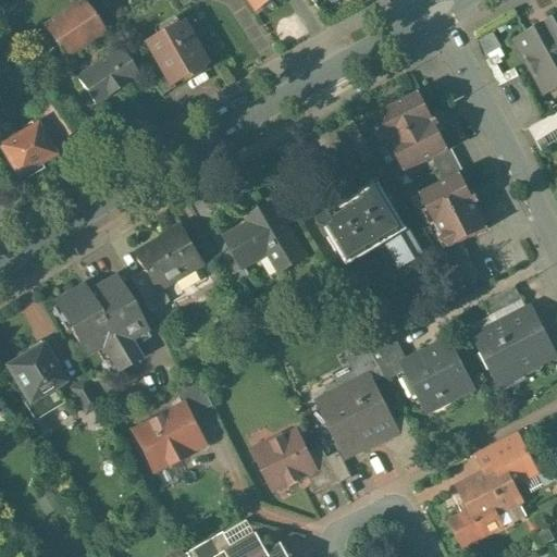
[(104,33),(82,0),(81,0),(41,26),(64,59),(104,33)]
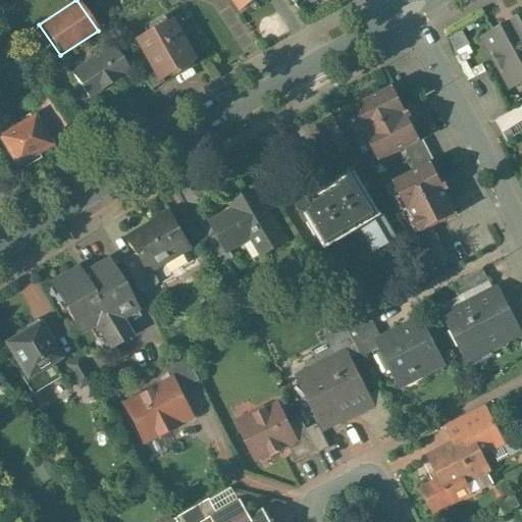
[(232,0),(240,11),(255,0),(232,0)]
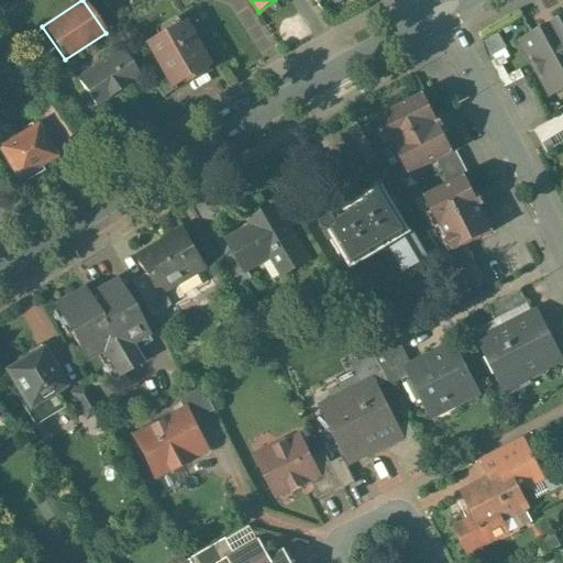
[(562,18),(521,42),(551,95),(562,87),(562,18)]
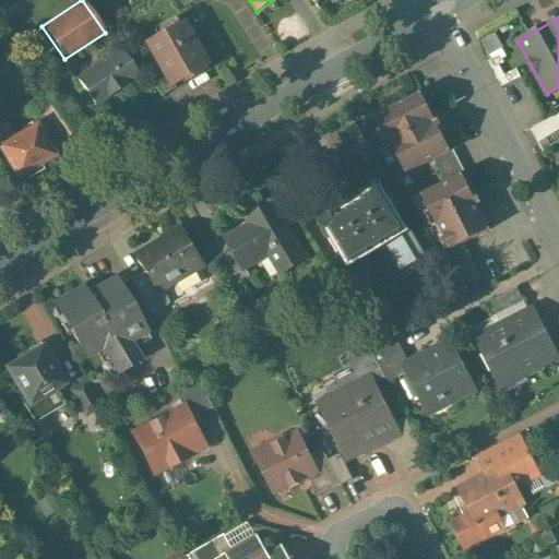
[(183,23),(149,43),(163,68),(173,86),(174,85),(187,79),(191,80),(202,73),(204,69),(209,66),(183,23)]
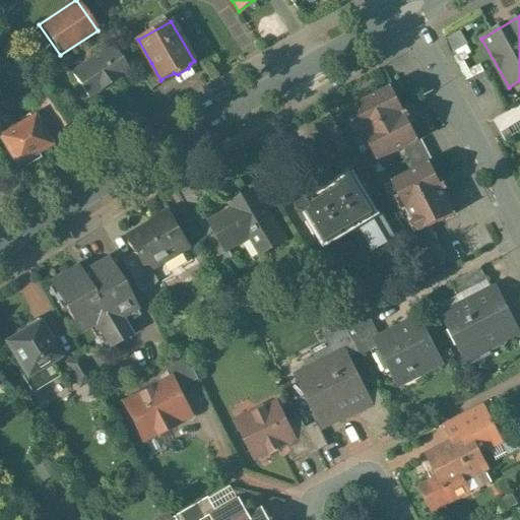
[(128,71),(111,46),(70,73),(87,98),(128,71)]
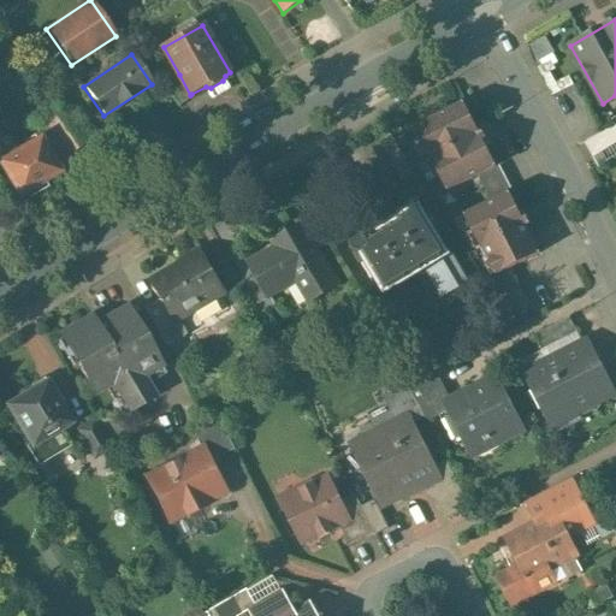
[(179,75),(164,83),(179,105),(194,96),(191,94),(190,95),(179,75)]
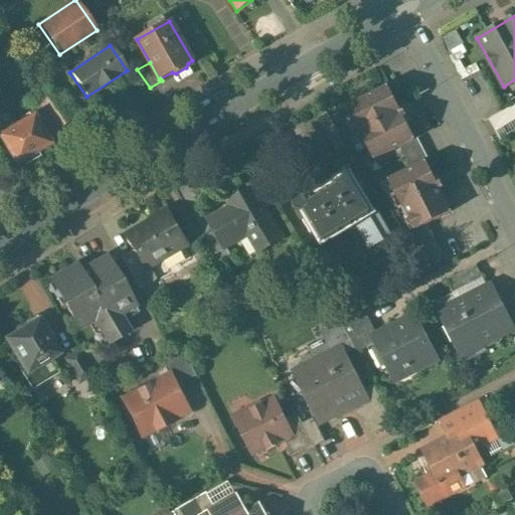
[(386,86),(343,108),(348,119),(352,117),(357,129),(355,130),(358,136),(362,133),(368,145),(365,146),(372,160),(413,139),(405,123),(407,122),(402,111),(399,112),(386,86)]
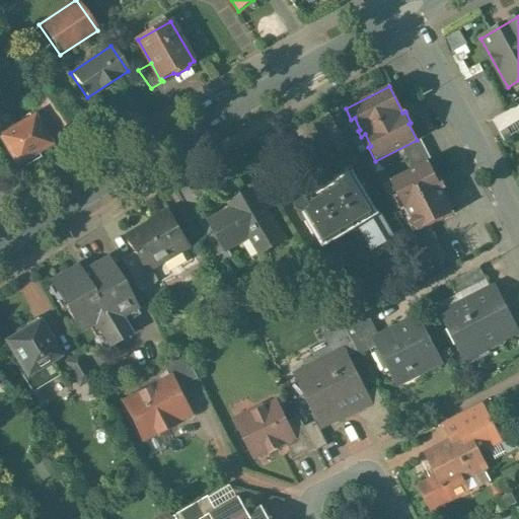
[(5,115),(0,117),(0,135),(12,128),(5,115)]
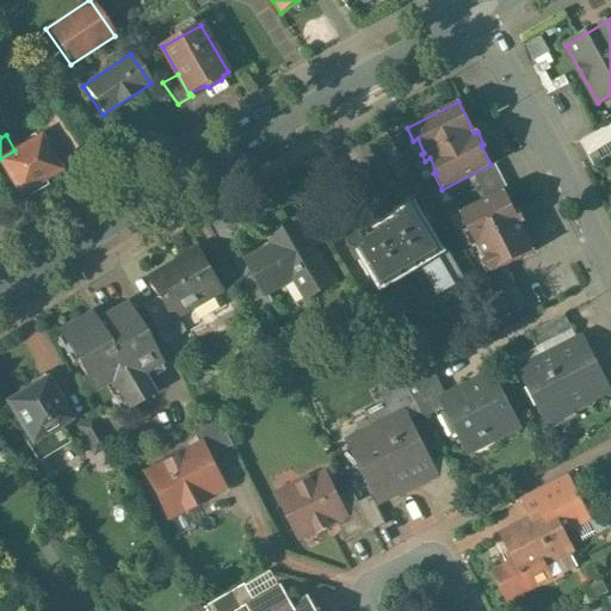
[(14,150),(0,159),(0,165),(18,195),(23,191),(42,179),(48,176),(50,177),(56,173),(57,167),(54,161),(53,161),(38,137),(14,150)]
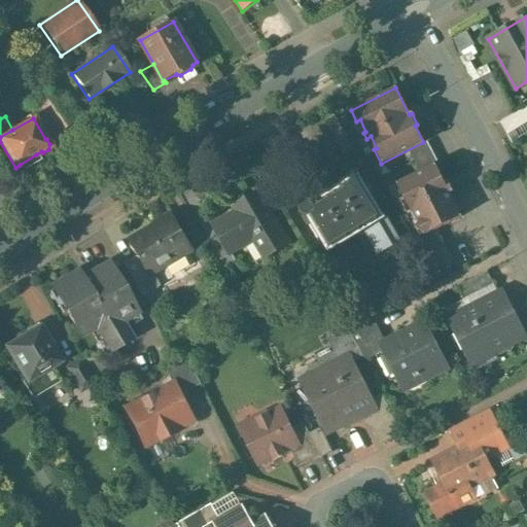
[(425,142),(409,151),(419,171),(435,163),(425,142)]
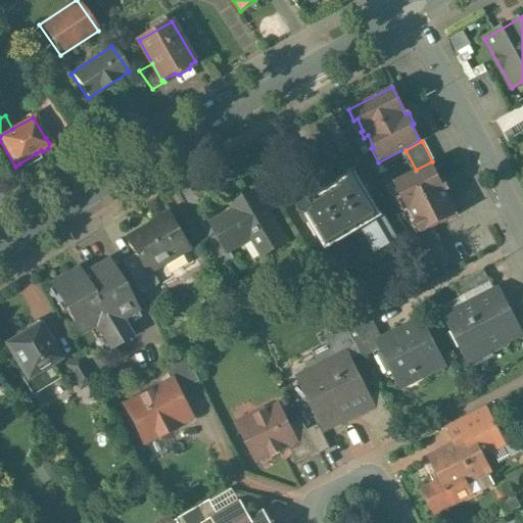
[(36,153),(19,163),(22,169),(39,158),(36,153)]
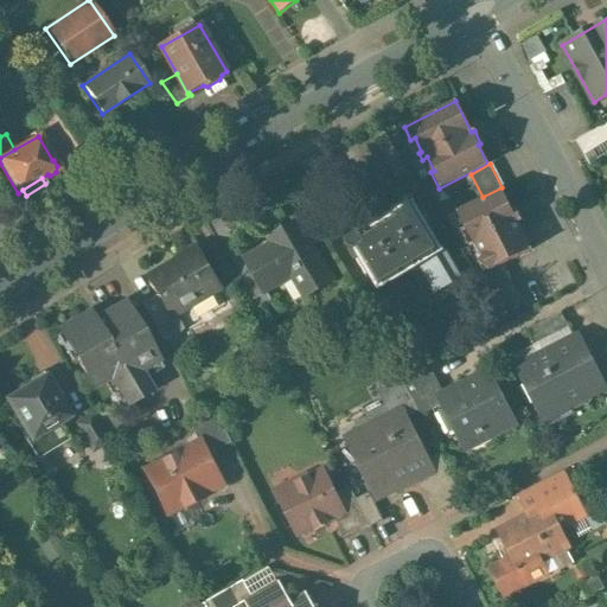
[(500,190),(455,212),(465,230),(468,228),(475,242),(472,243),(473,246),(474,244),(481,259),(485,256),(490,268),(486,269),(487,272),(531,250),(517,223),(521,221),(515,209),(511,210),(500,190)]
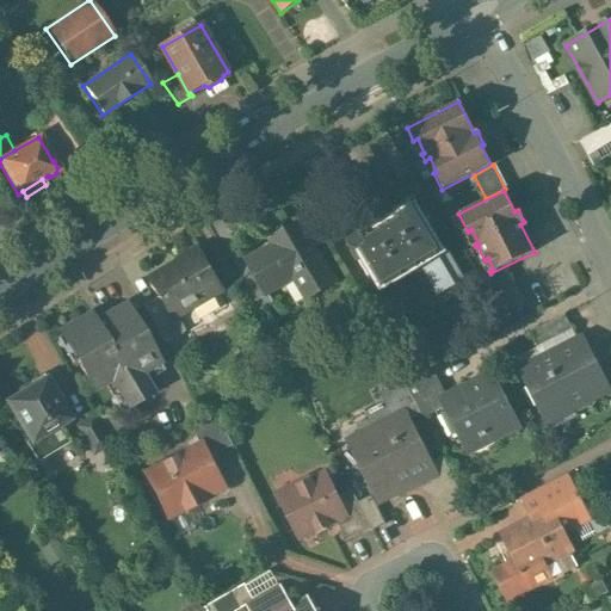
[(409,201),(393,211),(395,216),(393,218),(362,238),(355,235),(347,241),(350,248),(357,251),(381,291),(420,267),(444,253),(415,204),(412,205),(409,201)]
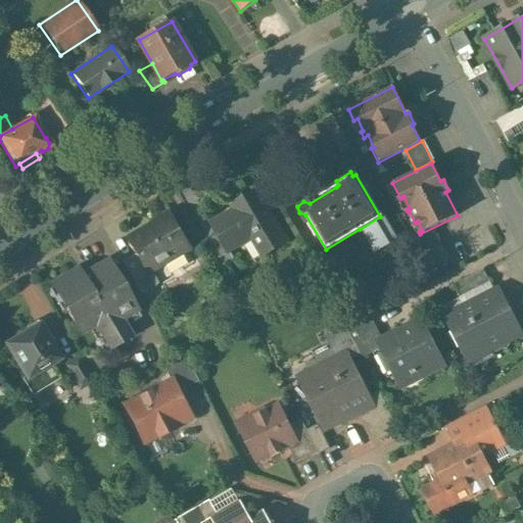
[(285,242),(255,192),(232,206),(234,210),(211,224),(217,234),(227,251),(229,250),(254,235),(265,253),(285,242)]
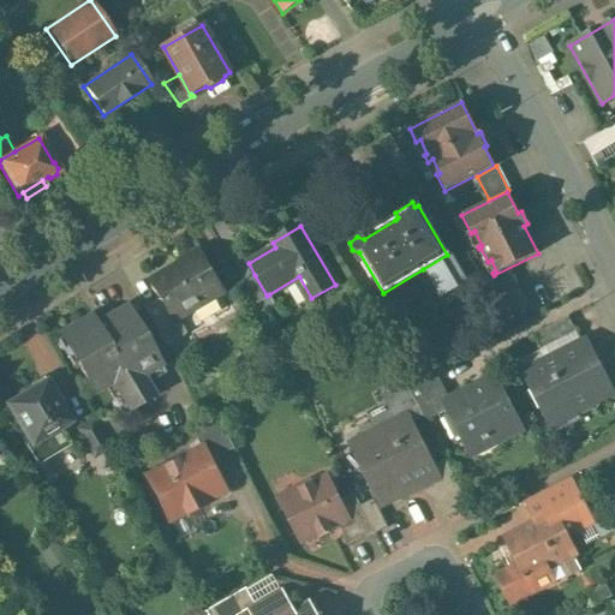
[(198,252),(148,282),(157,299),(171,321),(178,317),(222,292),(198,252)]
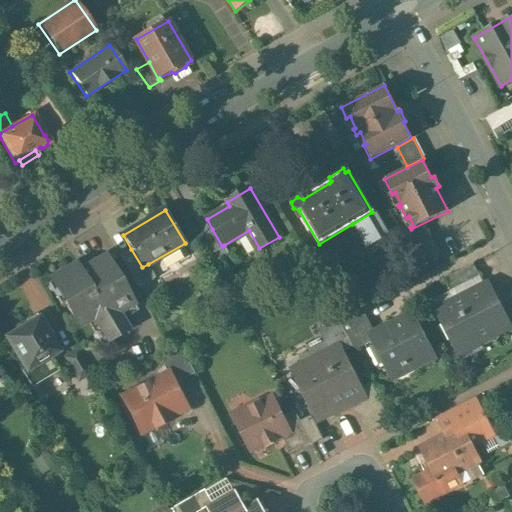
[(372,212),(352,224),(366,246),(386,235),(372,212)]
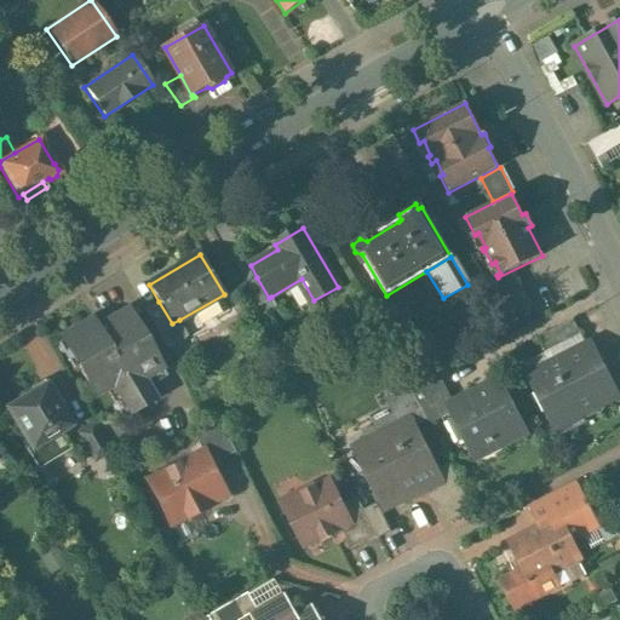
[(269,298),(257,277),(245,285),(263,315),(277,306),(271,297),(269,298)]
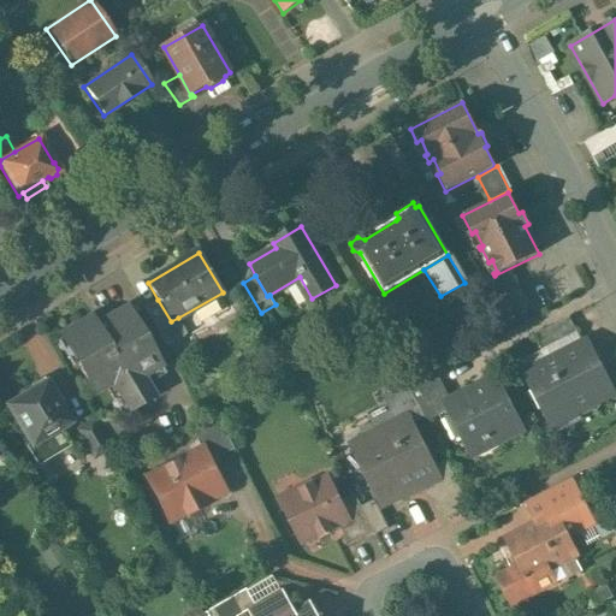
[(171,321),(158,300),(143,308),(165,347),(187,333),(178,318),(171,321)]
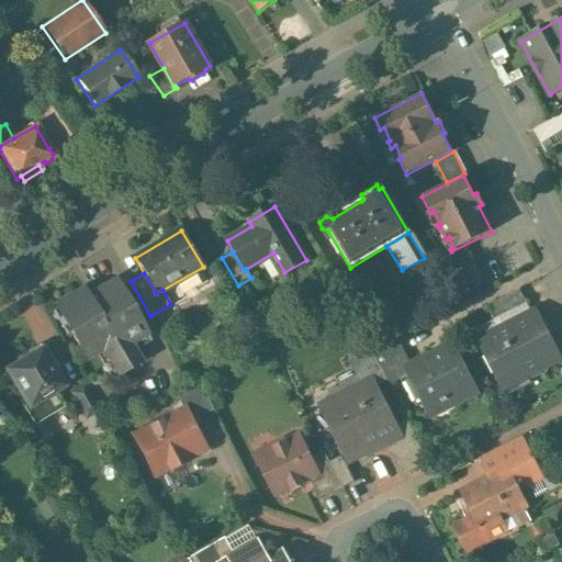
[(114,280),(87,296),(82,289),(54,305),(86,359),(102,349),(117,374),(139,362),(128,344),(146,334),(114,280)]
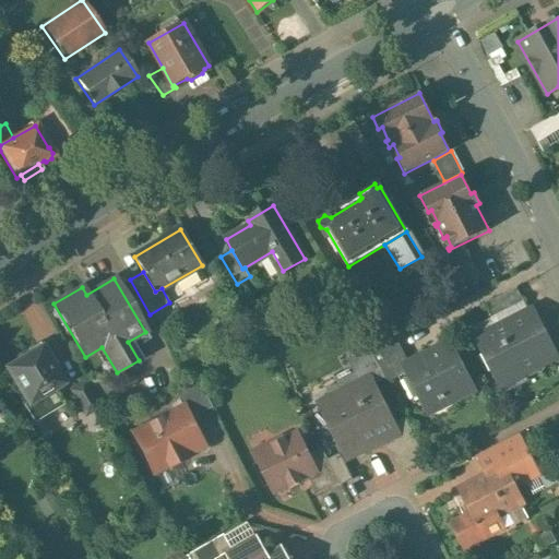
[(515,288),(484,305),(490,319),(523,302),(515,288)]
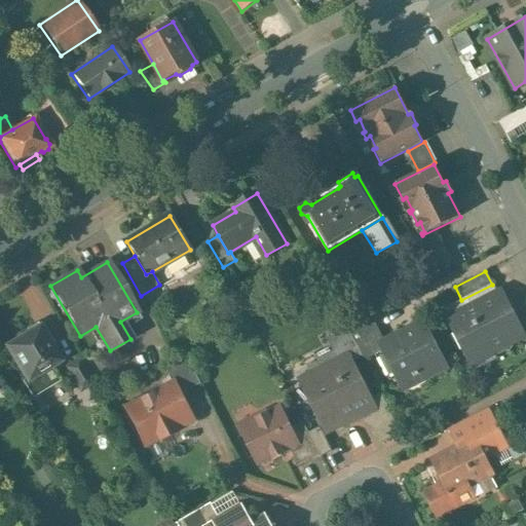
[(498,293),(448,318),(467,357),(468,355),(489,345),(492,351),(493,351),(522,336),(508,307),(505,308),(498,293)]
